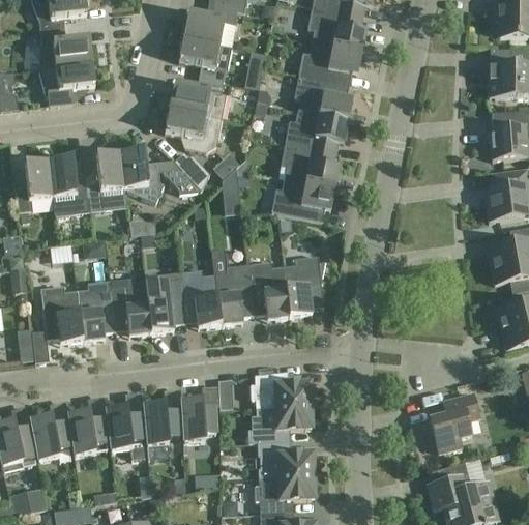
[(65,30),(63,19),(86,17),(85,6),(86,0),(32,0),(38,21),(40,33),(65,30)]
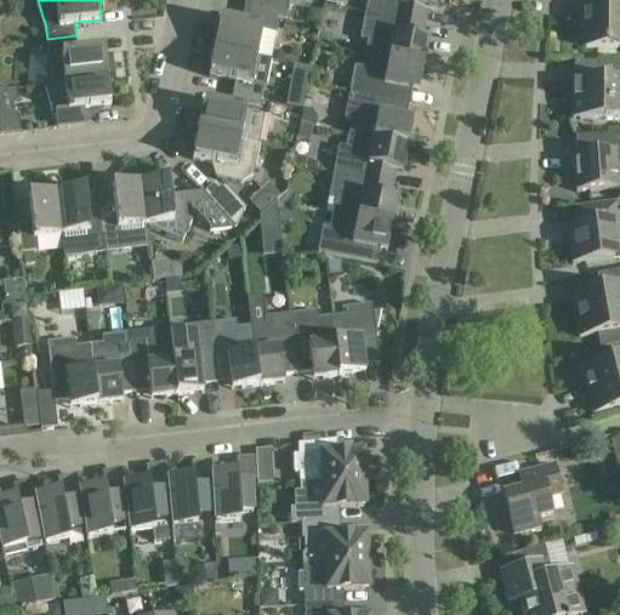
[(251,0),(249,9),(278,15),(285,16),(289,0),(251,0)]
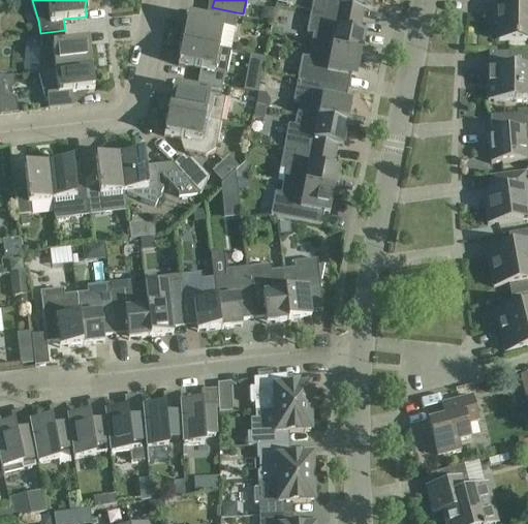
[(364,5),(370,6),(371,0),(312,0),(311,7),(362,18),(364,5)]
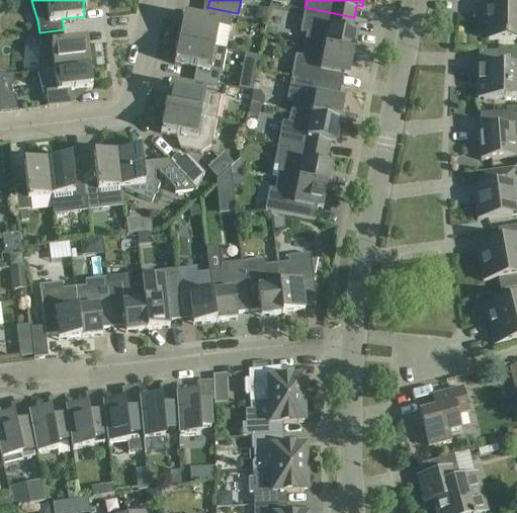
[(485,0),(486,10),(489,10),(489,13),(491,13),(491,18),(489,19),(489,36),(516,36),(516,0),(485,0)]
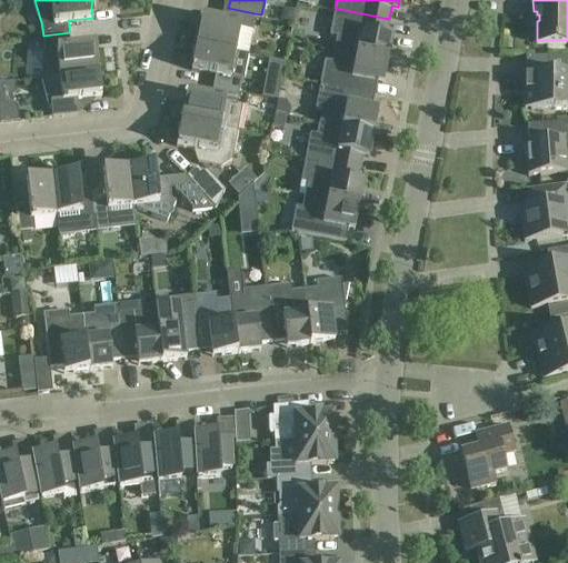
[(288,6),(282,9),(281,16),(291,18),(294,6),(288,6)]
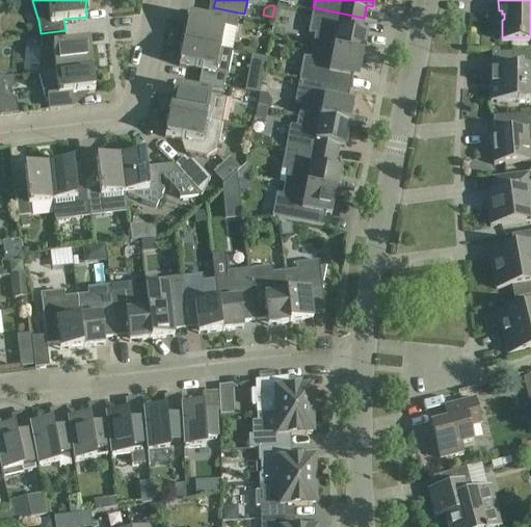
[(213,7),(211,19),(188,15),(184,38),(220,46),(232,48),(233,48),(238,22),(236,21),(238,12),(213,7)]
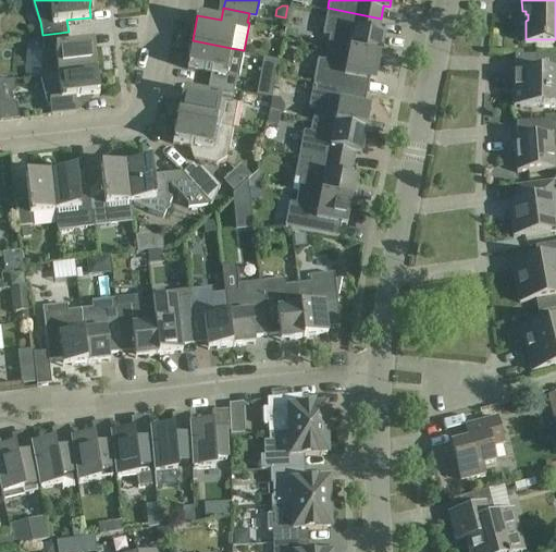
[(380,56),(385,32),(379,31),(381,19),(328,8),(323,32),(330,33),(328,45),(380,56)]
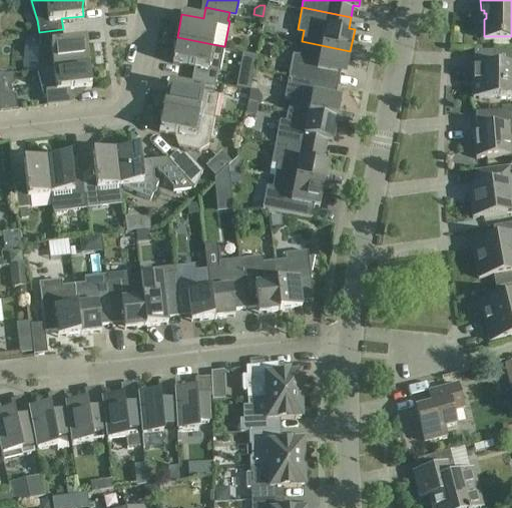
[(89,62),(89,60),(90,59),(87,48),(86,38),(64,41),(63,29),(39,32),(40,44),(38,67),(53,66),(89,62)]
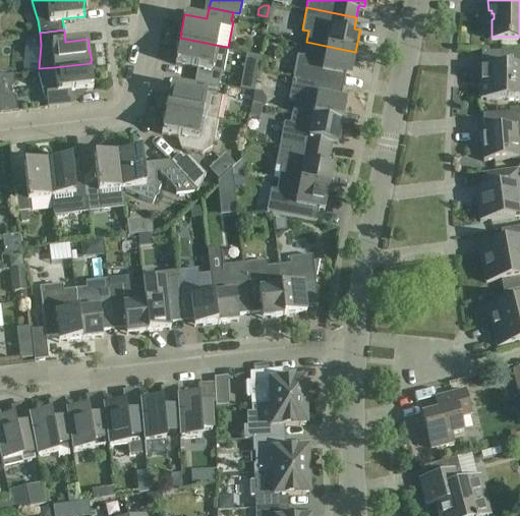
[(227,47),(216,45),(180,38),(175,61),(197,65),(195,76),(219,81),(222,69),(223,69),(227,47)]
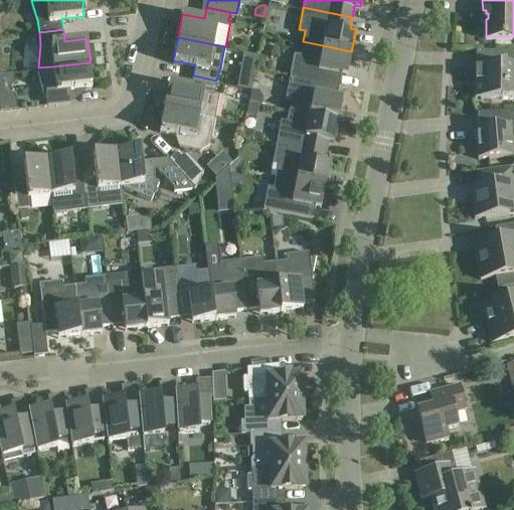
[(341,71),(347,72),(351,51),(303,41),(301,52),(295,51),(290,73),(339,83),(341,71)]
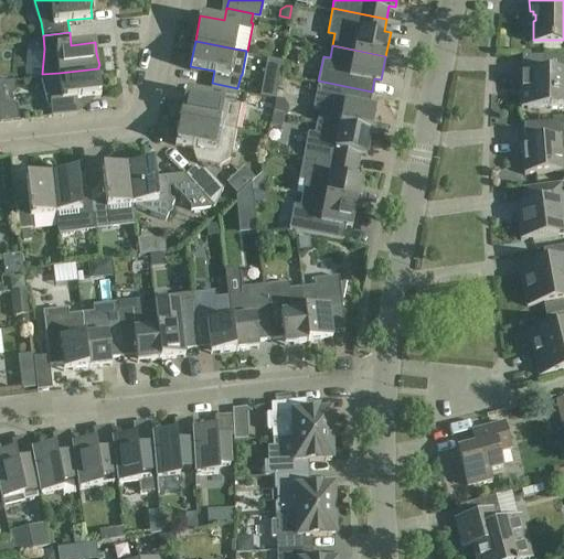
[(521,68),(521,86),(528,86),(528,105),(557,105),(557,104),(563,103),(563,53),(542,53),(542,68),(521,68)]
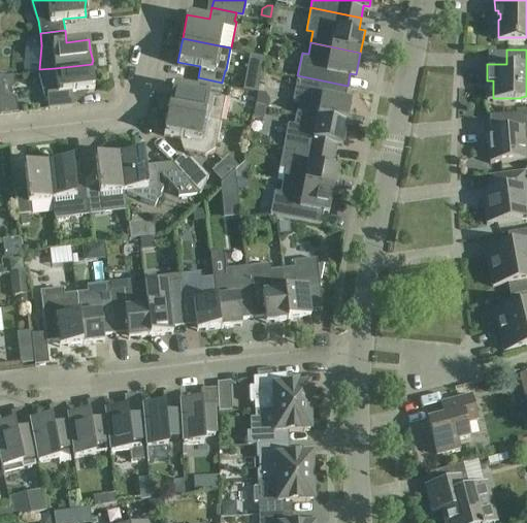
[(46,98),(47,98),(48,105),(73,102),(71,90),(94,88),(92,64),(55,68),(39,69),(46,98)]
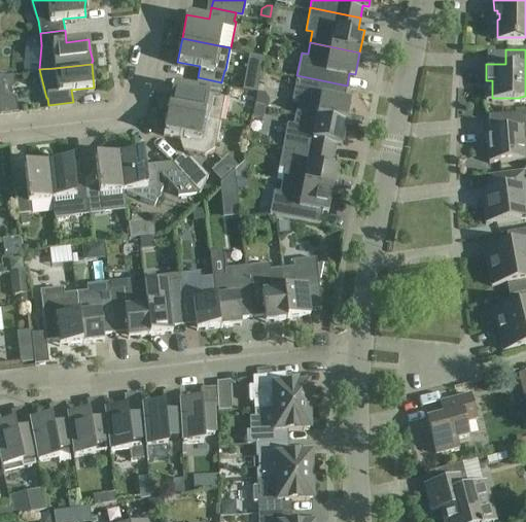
[(347,119),(351,98),(345,97),(347,85),(296,75),(292,98),(299,99),(296,110),(347,119)]
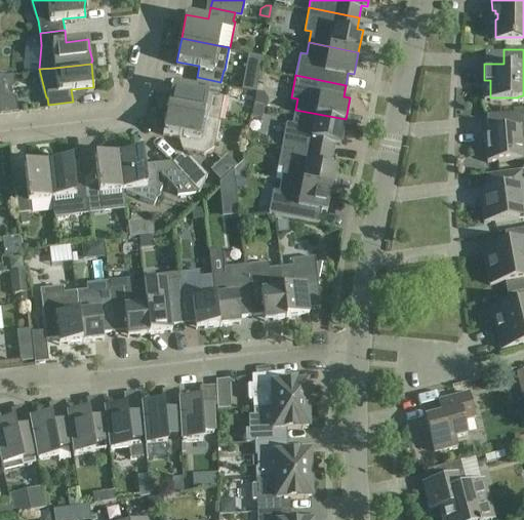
[(220,82),(197,77),(195,88),(172,84),(167,108),(220,118),(225,94),(218,93),(220,82)]
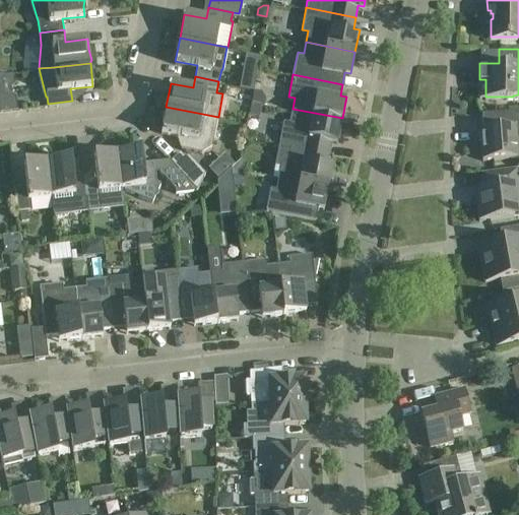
[(252,100),(264,103),(266,95),(261,88),(255,87),(252,100)]
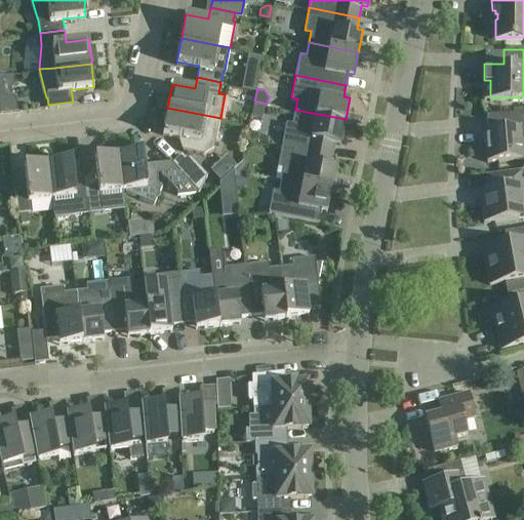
[(13,96),(7,93),(0,94),(2,110),(15,108),(13,96)]
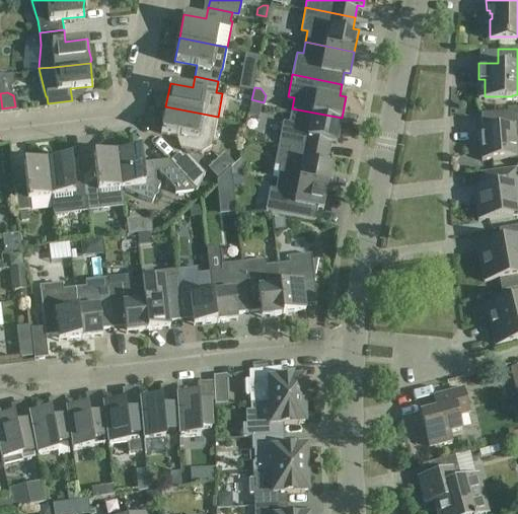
[(261,102),(251,101),(249,113),(259,115),(261,102)]
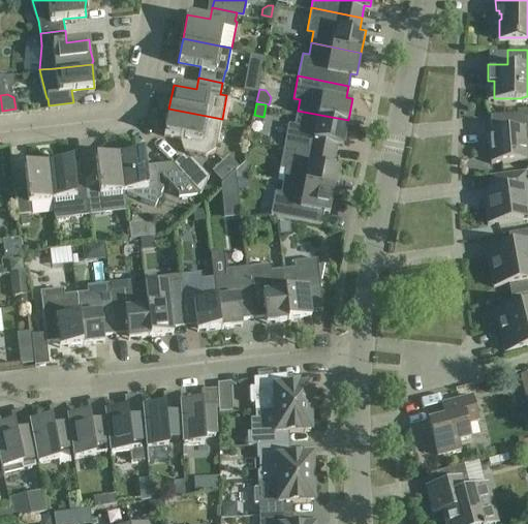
[(222,119),(168,109),(168,111),(166,110),(166,123),(164,132),(187,136),(184,149),(209,153),(209,151),(216,147),(222,119)]
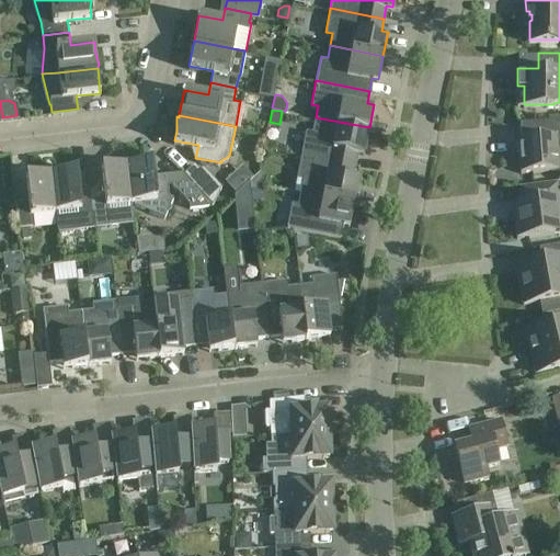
[(559,116),(521,120),(522,136),(513,136),(514,143),(521,143),(521,147),(520,147),(521,170),(559,166),(559,116)]
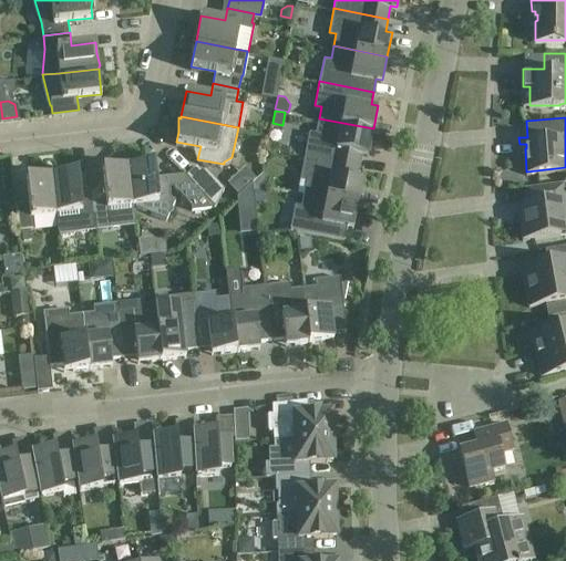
[(361,152),(368,153),(373,128),(319,118),(317,131),(310,130),(305,154),(359,164),(361,152)]
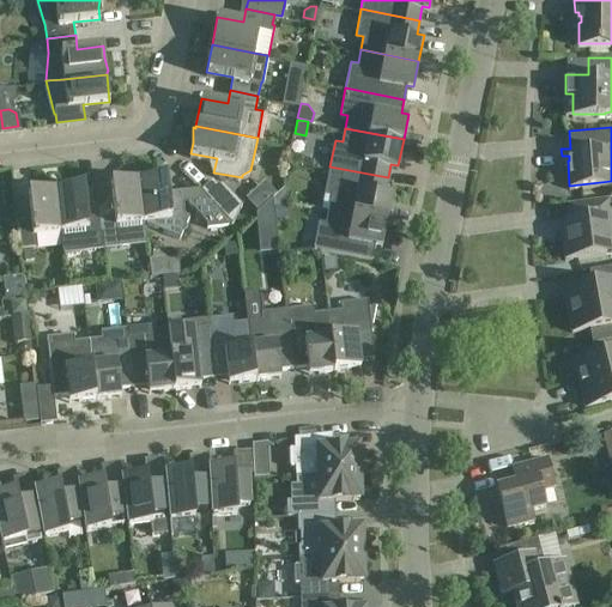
[(387,219),(393,193),(386,192),(388,177),(329,167),(325,193),(332,194),(329,207),(387,219)]
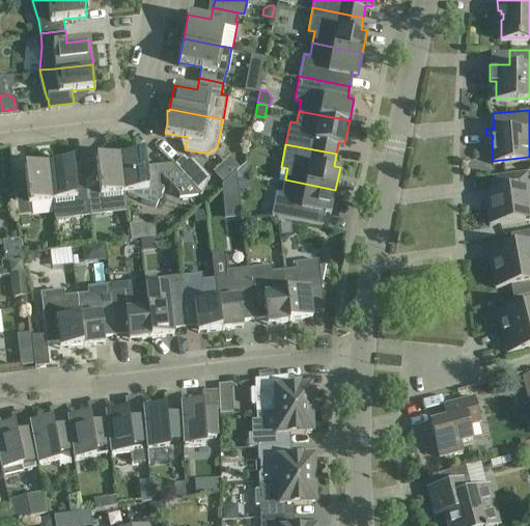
[(201,192),(175,164),(146,168),(144,150),(120,153),(124,190),(128,189),(127,191),(156,203),(159,197),(162,196),(161,192),(159,174),(164,173),(179,187),(179,194),(201,192)]
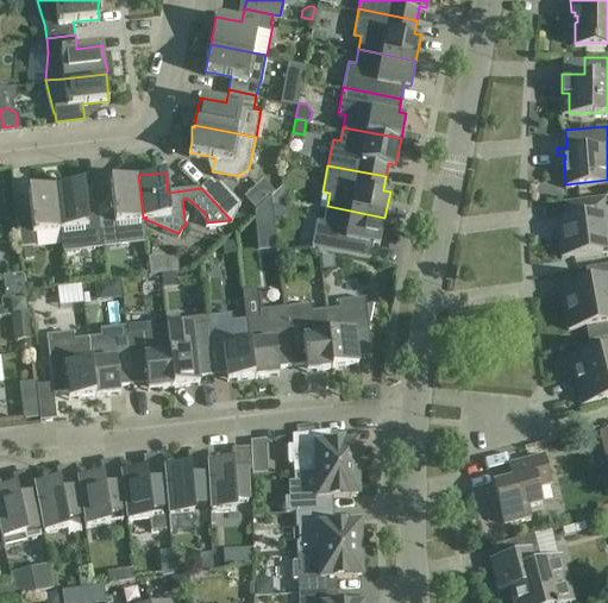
[(113,205),(100,207),(104,234),(105,244),(145,239),(143,218),(138,175),(111,178),(113,205)]
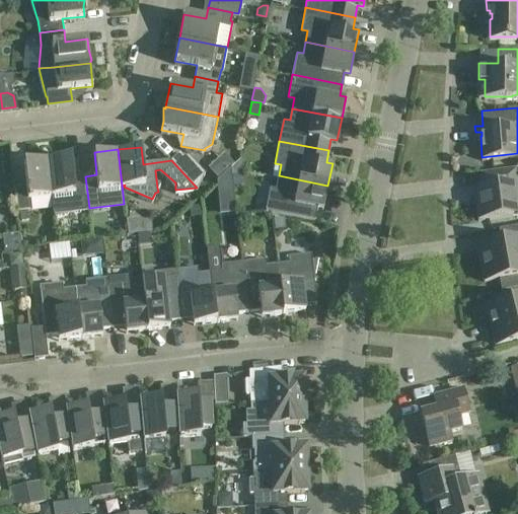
[(191,155),(183,155),(181,152),(171,160),(197,188),(206,172),(191,155)]
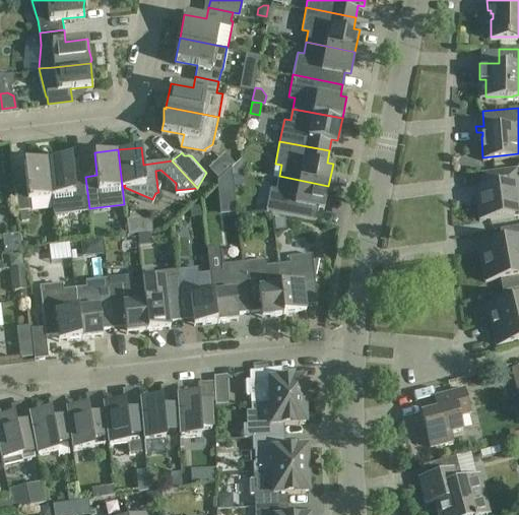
[(85,177),(74,178),(71,155),(48,158),(52,194),(54,214),(63,211),(89,208),(88,200),(85,177)]
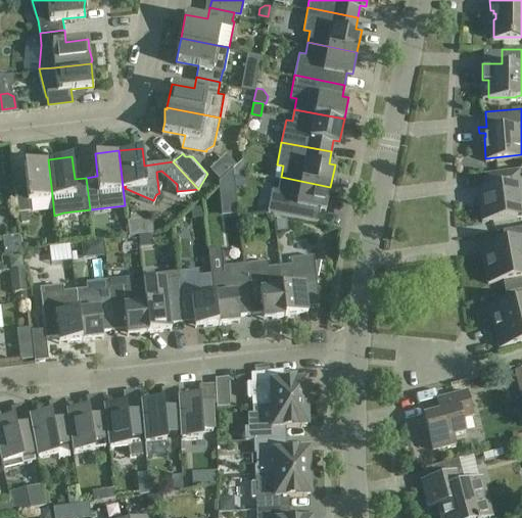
[(242,157),(233,166),(234,168),(244,170),(246,160),(242,157)]
